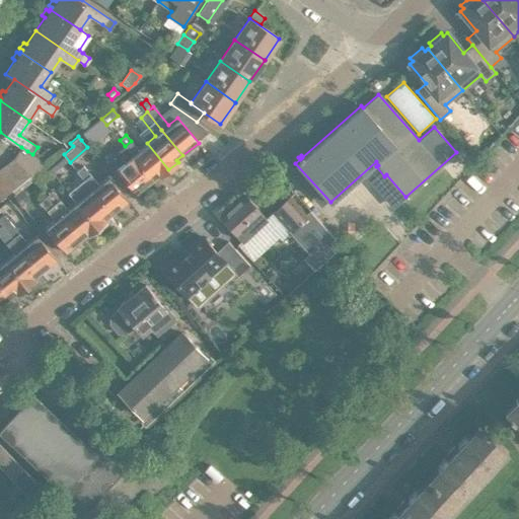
[(125,146),(152,180),(158,175),(159,177),(168,169),(147,143),(138,150),(131,141),(125,146)]
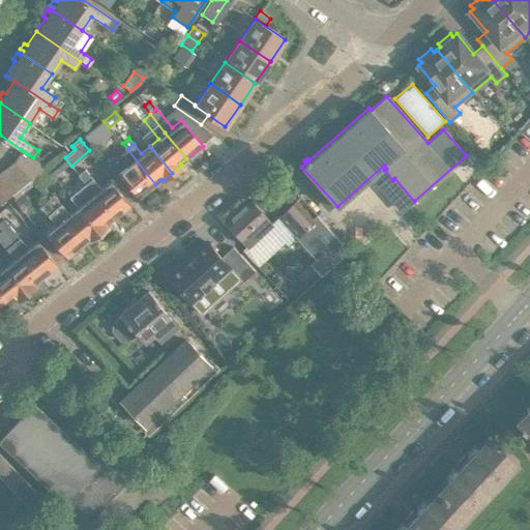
[(140,198),(155,184),(127,149),(120,155),(128,165),(118,172),(140,198)]
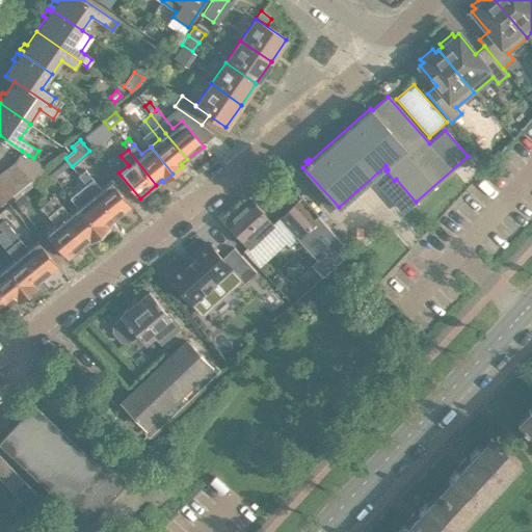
[(28,155),(22,151),(15,161),(30,181),(47,167),(33,158),(28,155)]
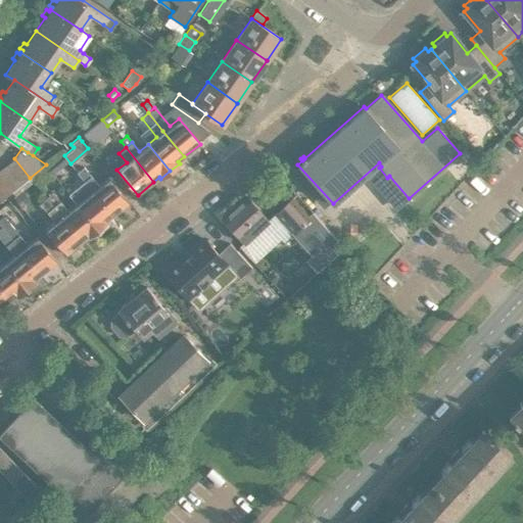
[(69,163),(68,162),(63,156),(48,168),(54,175),(69,163)]
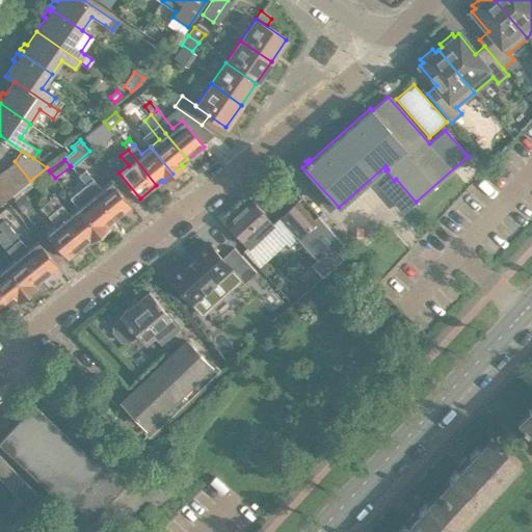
[(20,188),(30,181),(15,161),(4,169),(20,188)]
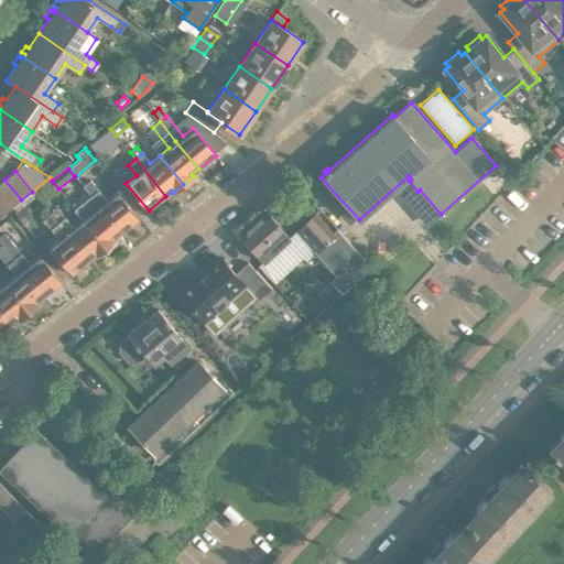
[(0,183),(0,195),(11,208),(21,199),(4,180),(0,183)]
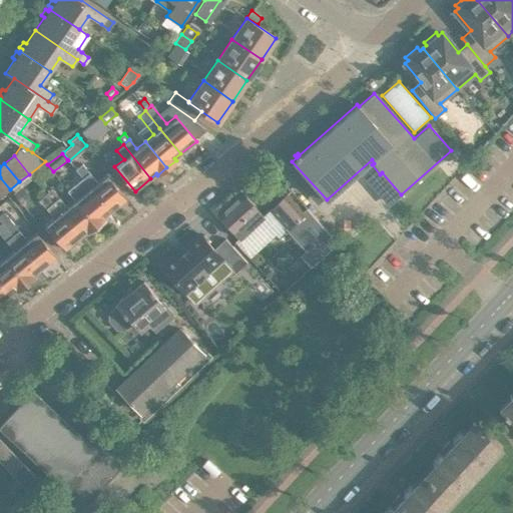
[(82,163),(75,169),(83,177),(110,211),(125,199),(105,174),(96,181),(82,163)]
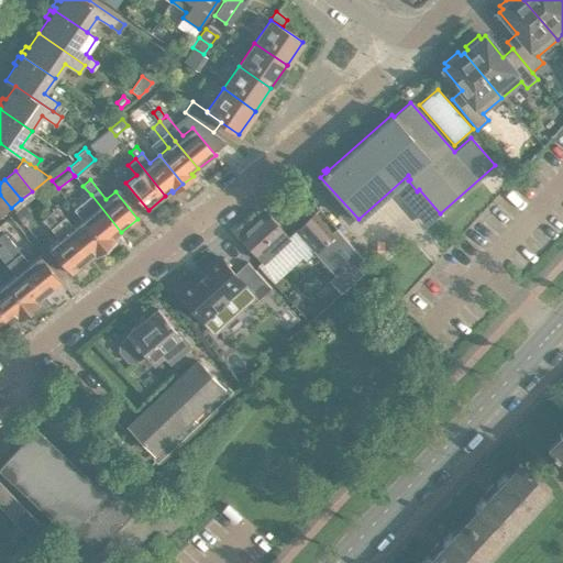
[(0,216),(11,208),(0,195),(0,216)]
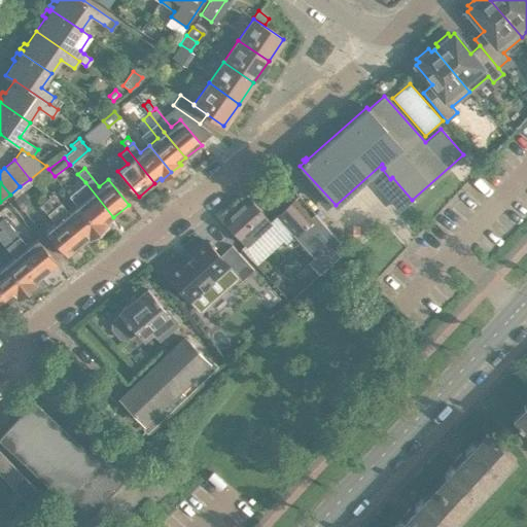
[(108,224),(107,222),(113,217),(85,182),(70,196),(77,205),(99,232),(108,224)]
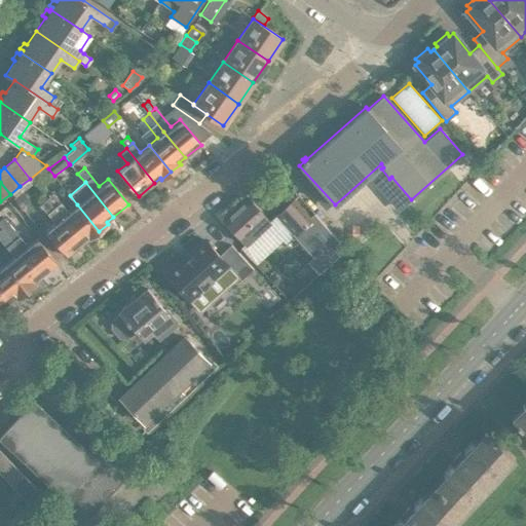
[(23,192),(14,198),(23,209),(30,202),(23,192)]
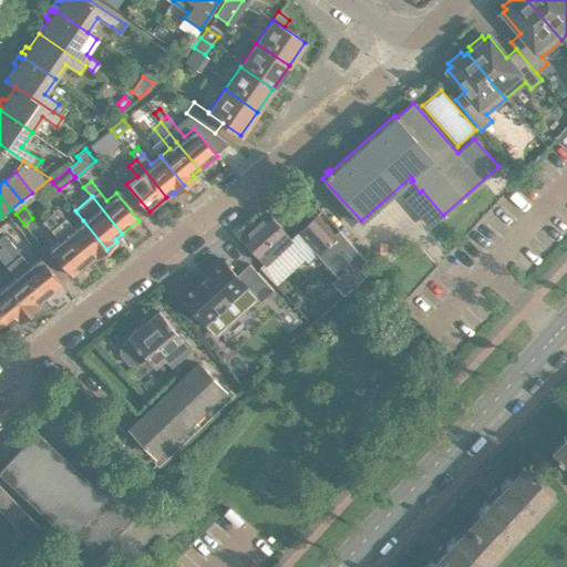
[(298,233),(291,239),(266,212),(240,236),(265,264),(260,268),(276,285),(313,249),(307,243),(303,247),(300,244),(303,239),(298,233)]
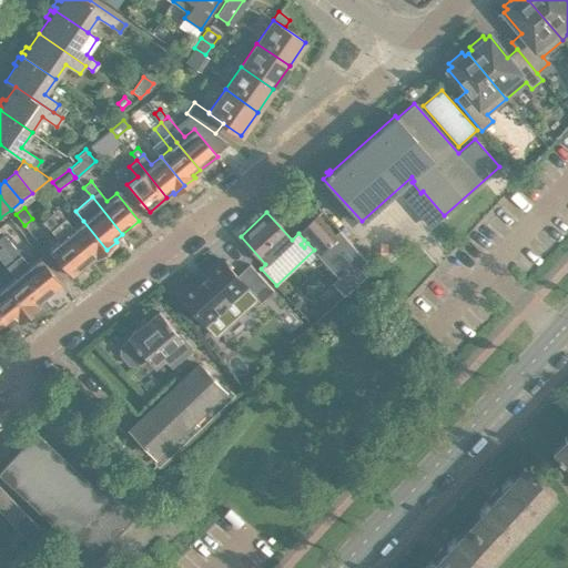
[(298,233),(304,240),(301,244),(304,247),(307,243),(314,250),(316,253),(336,234),(316,213),(298,233)]
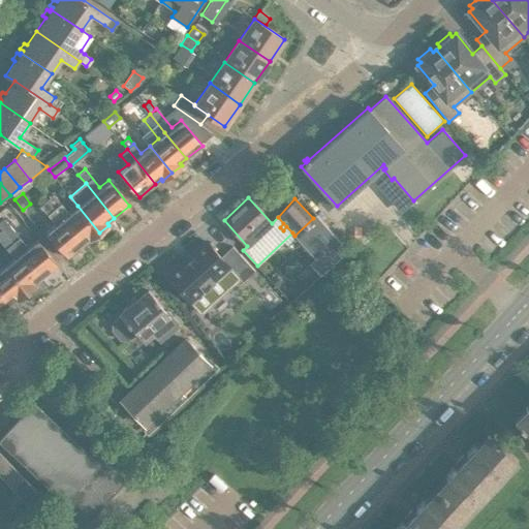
[(66,257),(83,244),(54,210),(47,200),(39,207),(55,224),(45,231),(66,257)]
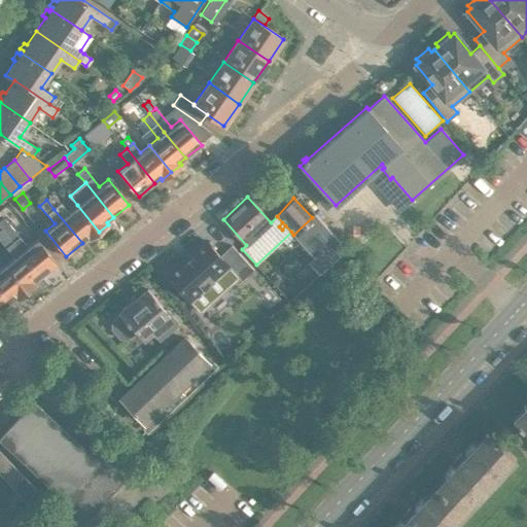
[(89,238),(90,240),(99,232),(77,205),(68,212),(61,203),(54,209),(82,243),(89,238)]
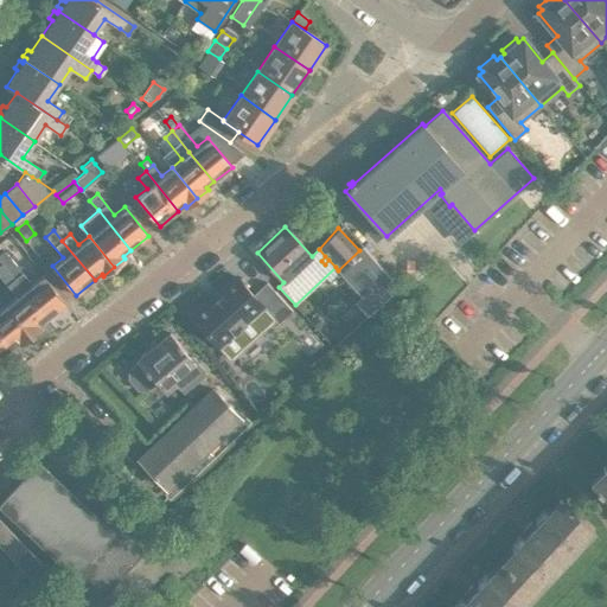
[(359,250),(338,270),(360,294),(355,300),(366,314),(397,286),(362,248),(359,250)]
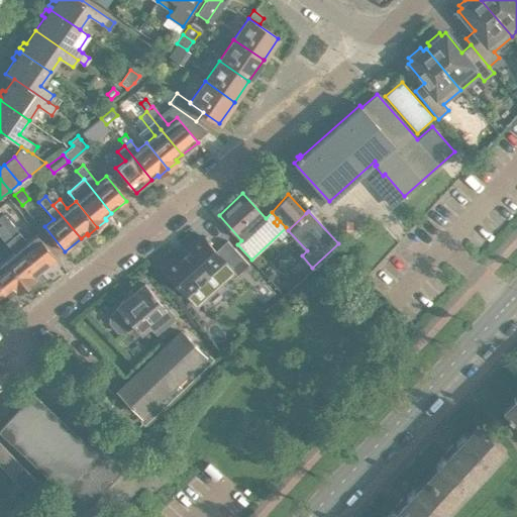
[(3,214),(0,216),(0,222),(40,272),(56,259),(35,234),(26,241),(3,214)]
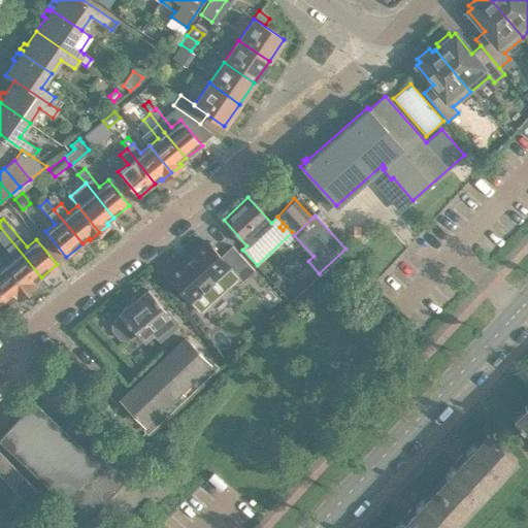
[(5,265),(27,292),(36,284),(35,283),(41,277),(2,230),(0,231),(0,241),(13,258),(5,265)]
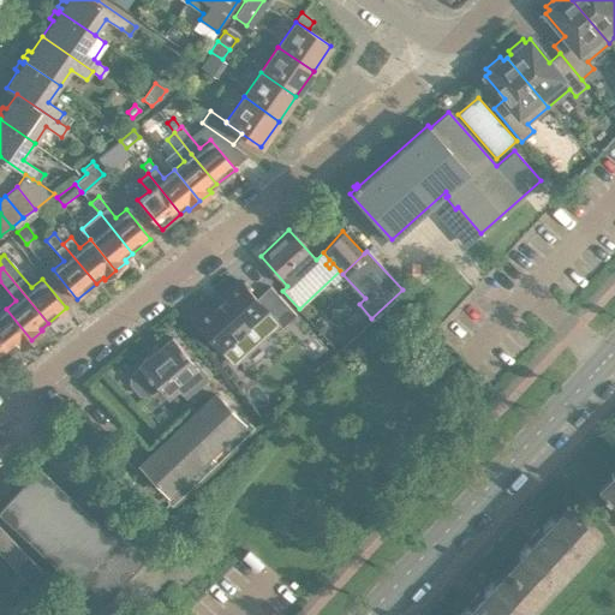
[(239,280),(195,321),(221,350),(234,364),(278,323),(281,327),(296,315),(269,286),(256,298),(239,280)]
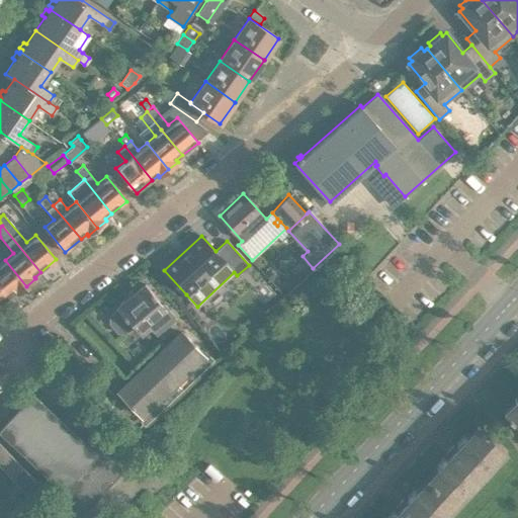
[(0,263),(0,285),(9,297),(15,292),(17,294),(26,286),(5,260),(0,263)]
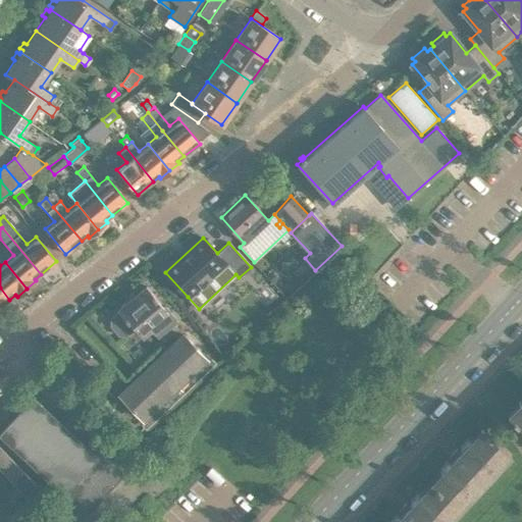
[(264,270),(254,279),(272,299),(282,290),(264,270)]
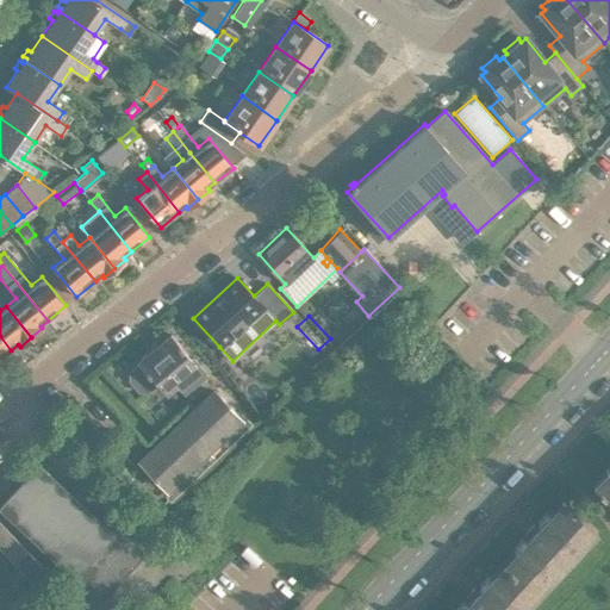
[(170,334),(157,344),(136,362),(138,365),(130,372),(129,380),(141,394),(149,396),(159,388),(160,391),(173,380),(184,394),(207,375),(192,356),(190,359),(190,358),(170,334)]
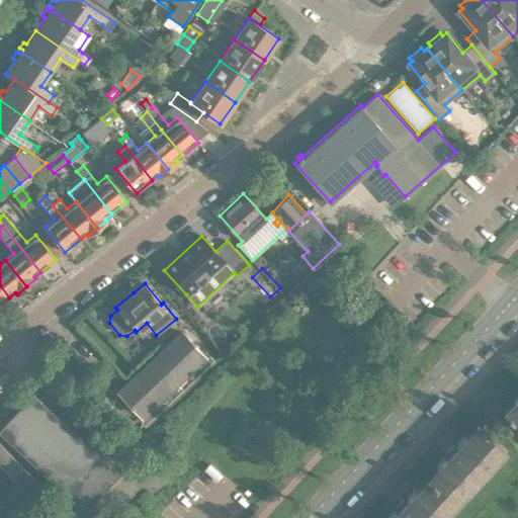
[(0,305),(9,297),(0,285),(0,305)]
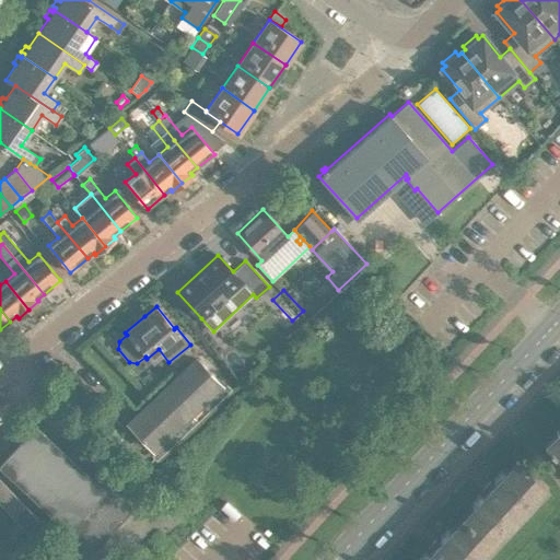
[(197,359),(174,381),(128,424),(152,448),(220,384),(197,359)]
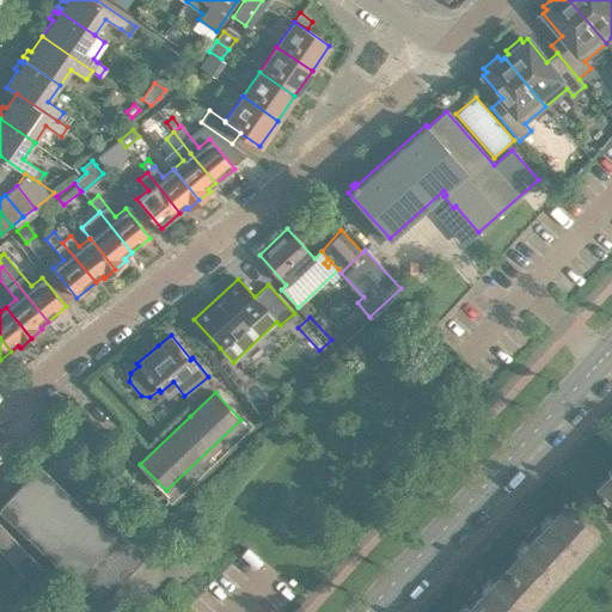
[(38,465),(0,506),(0,510),(72,579),(69,581),(98,607),(155,545),(83,478),(68,493),(38,465)]
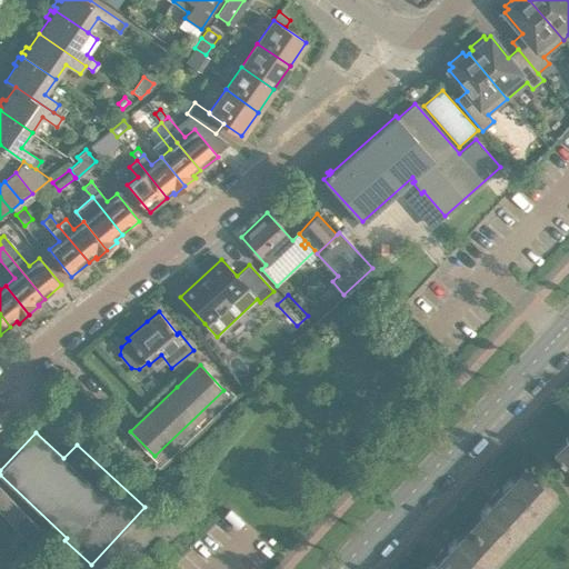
[(552,451),(568,468),(568,435),(553,450),(552,450),(553,451),(552,451)]
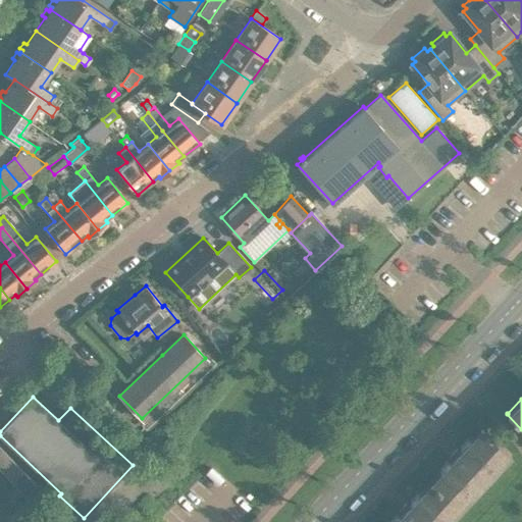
[(510,454),(481,427),(481,428),(480,427),(479,428),(480,428),(459,451),(457,449),(456,448),(449,457),(450,457),(452,459),(430,482),(459,509),(510,454)]
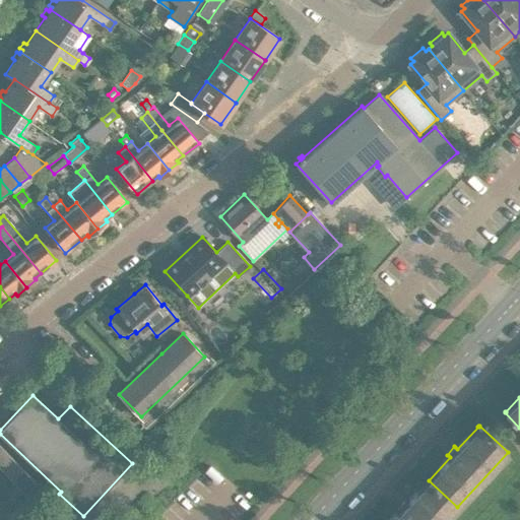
[(0,470),(17,490),(27,500),(42,490),(0,445),(0,470)]
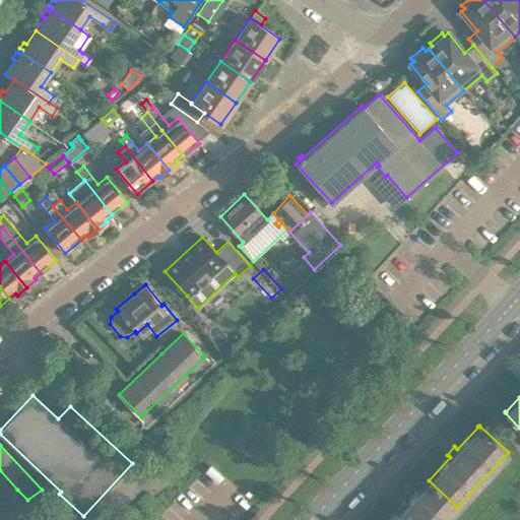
[(399,512),(391,519),(444,519),(457,507),(429,480),(406,504),(404,502),(403,501),(395,510),(396,510),(399,512)]
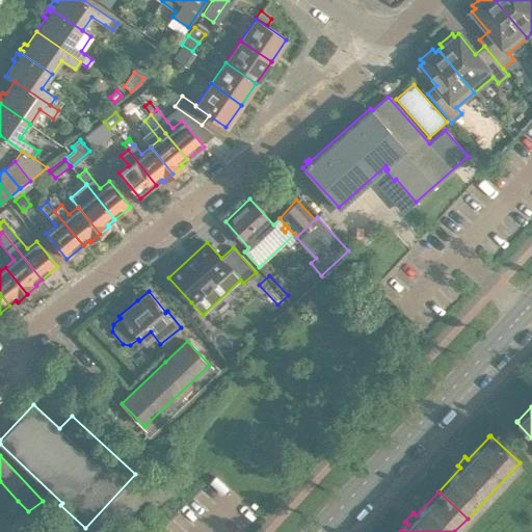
[(18,519),(14,511),(7,511),(4,513),(11,523),(18,519)]
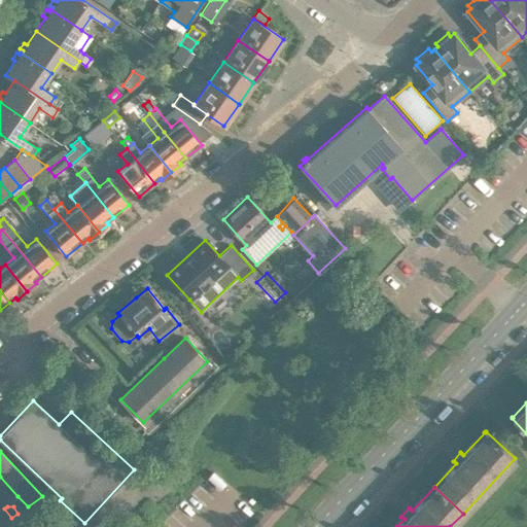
[(0,526),(11,518),(4,508),(3,507),(0,508),(0,526)]
